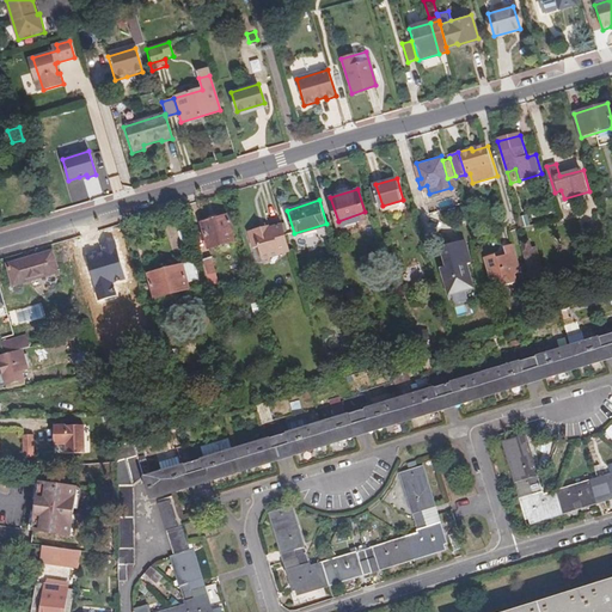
[(234,242),(228,215),(201,222),(208,248),(234,242)]
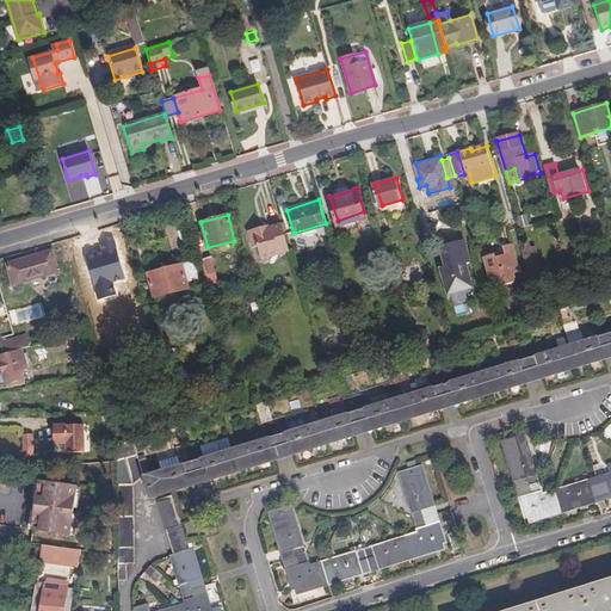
[(289,245),(283,222),(270,227),(263,228),(263,226),(250,229),(254,246),(259,245),(264,258),(282,253),(281,247),(289,245)]
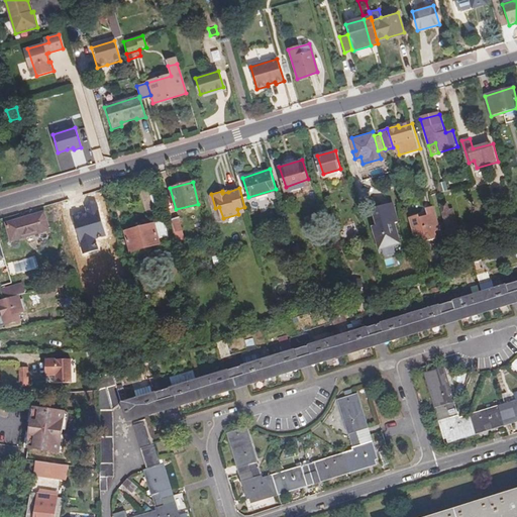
[(394,203),(373,209),(377,225),(373,227),(376,238),(379,249),(402,243),(396,223),(399,222),(394,203)]
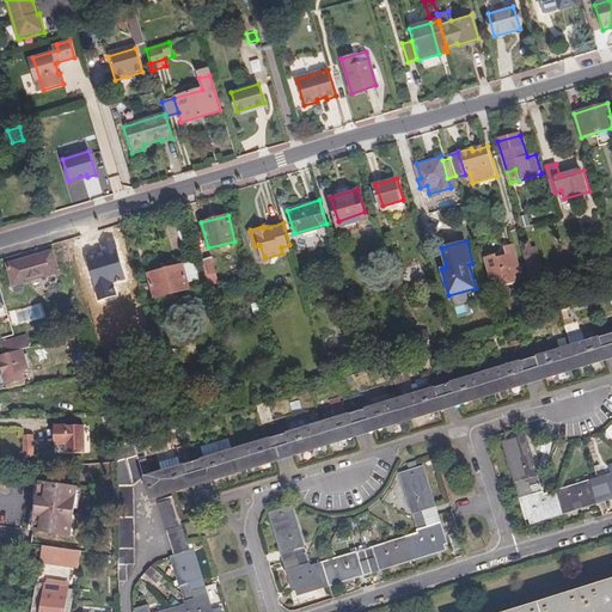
[(527,251),(524,252),(530,277),(545,273),(538,246),(533,248),(532,242),(525,244),(527,251)]
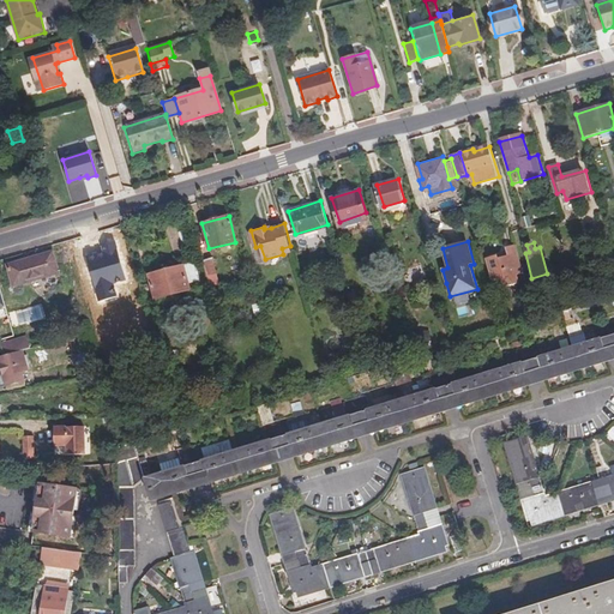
[(519,277),(527,276),(518,247),(507,251),(510,257),(511,259),(501,262),(501,259),(489,263),(497,284),(504,283),(506,290),(522,286),(519,277)]
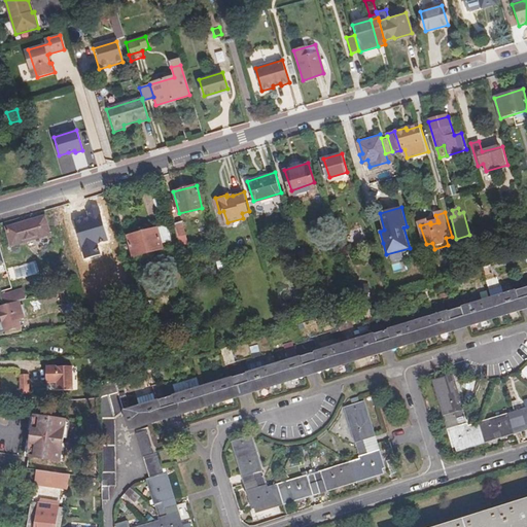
[(49,234),(44,216),(6,227),(11,245),(49,234)]
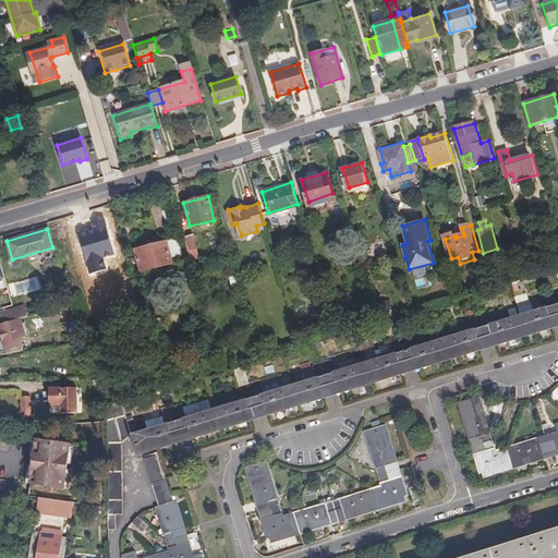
[(185,235),(192,259),(199,256),(193,233),(185,235)]
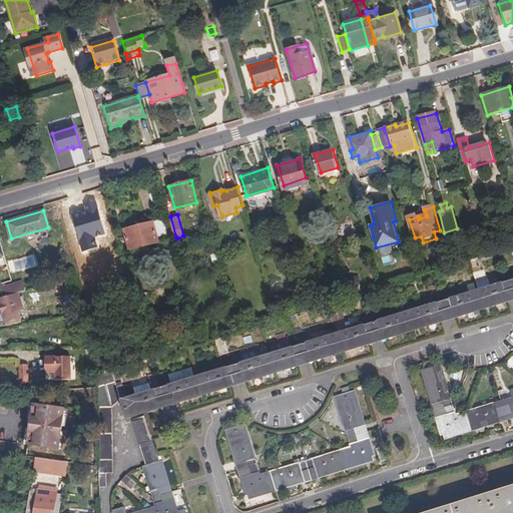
[(166,231),(161,217),(125,229),(131,250),(159,241),(157,234),(166,231)]
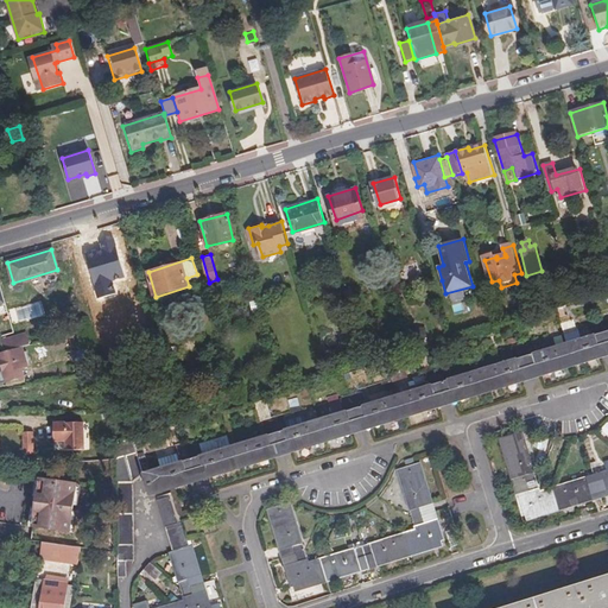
[(344,289),(350,310),(359,308),(352,287),(344,289)]
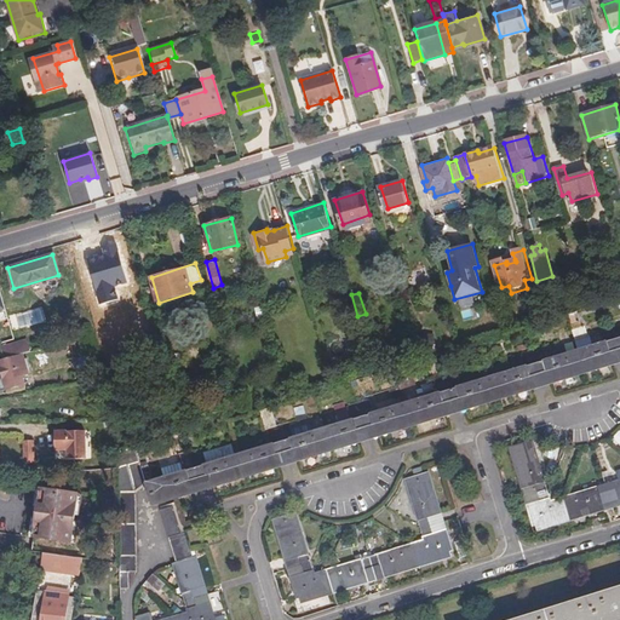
[(464,322),(477,320),(471,299),(459,302),(464,322)]
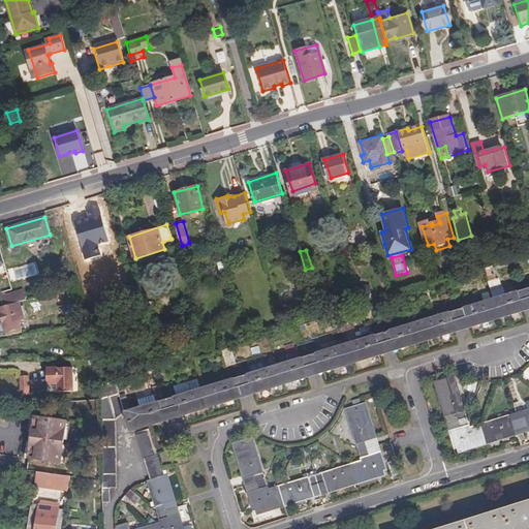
[(128,267),(130,273),(138,271),(136,265),(128,267)]
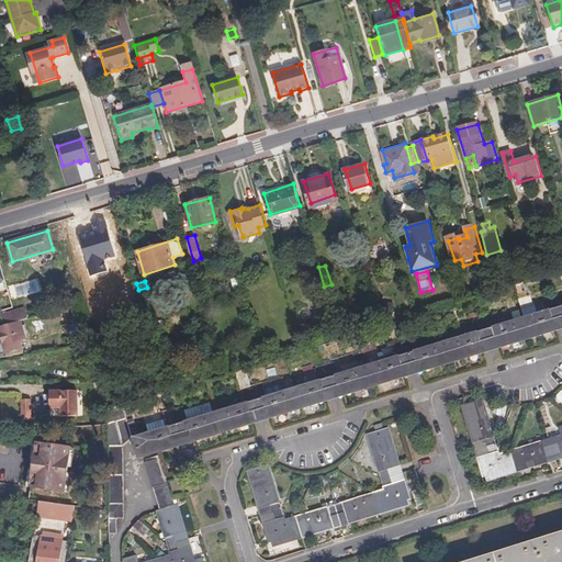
[(518,311),(514,296),(504,300),(508,314),(518,311)]
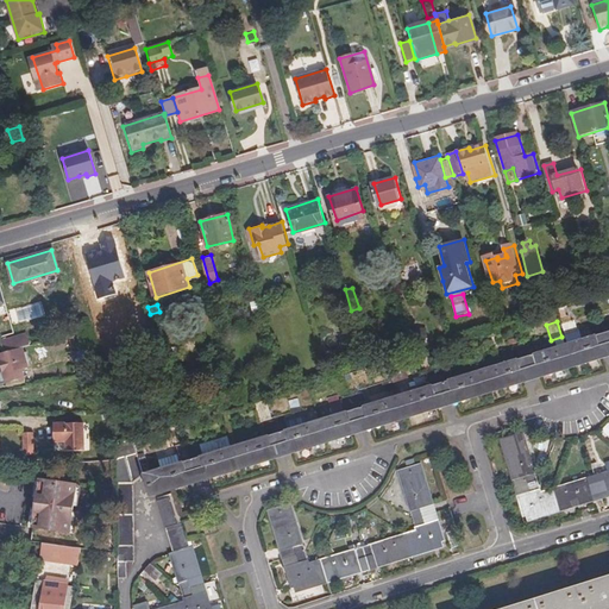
[(608,343),(608,332),(597,337),(600,346),(608,343)]
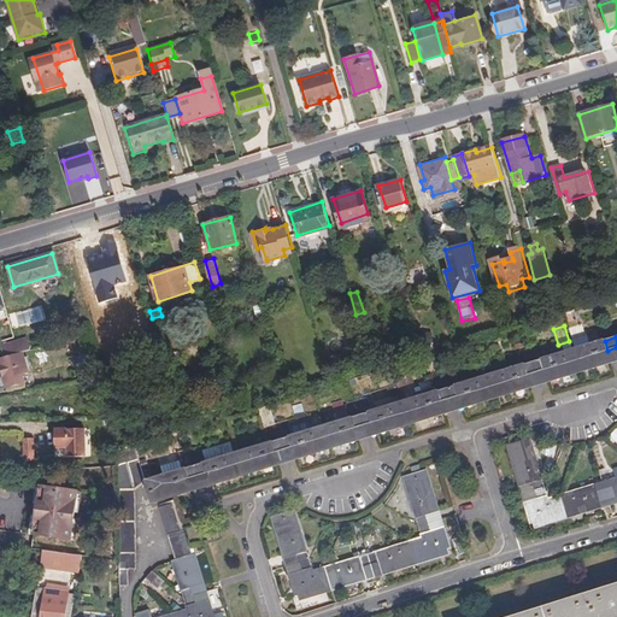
[(4,359),(22,353),(29,352),(27,341),(10,346),(10,348),(1,351),(4,359)]
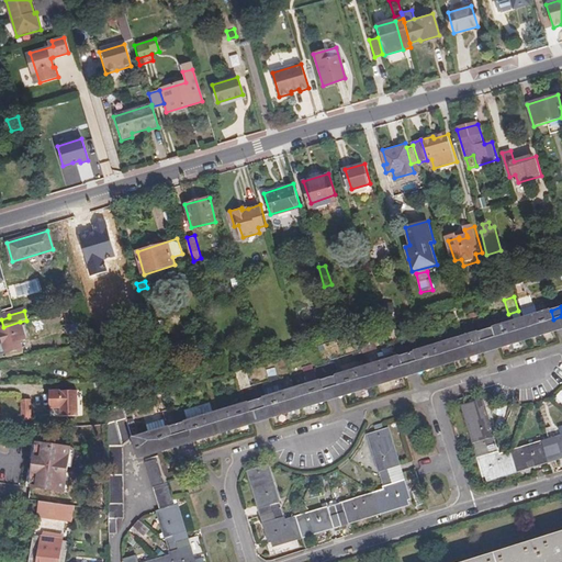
[(552,329),(561,326),(561,316),(553,319),(551,311),(547,312),(552,329)]
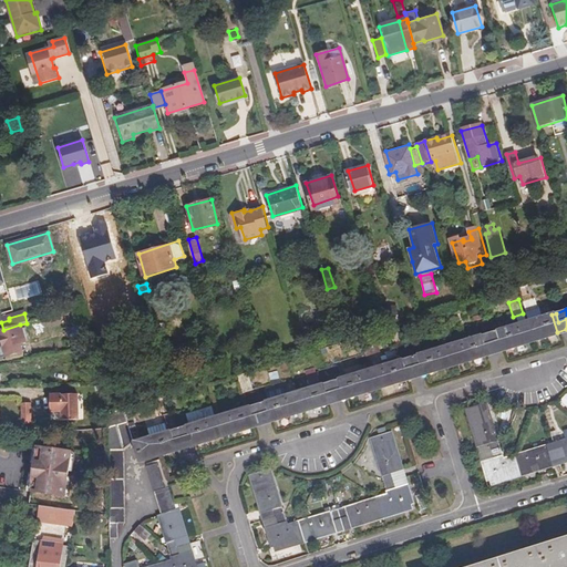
[(506,348),(557,332),(552,315),(501,330),(506,348)]
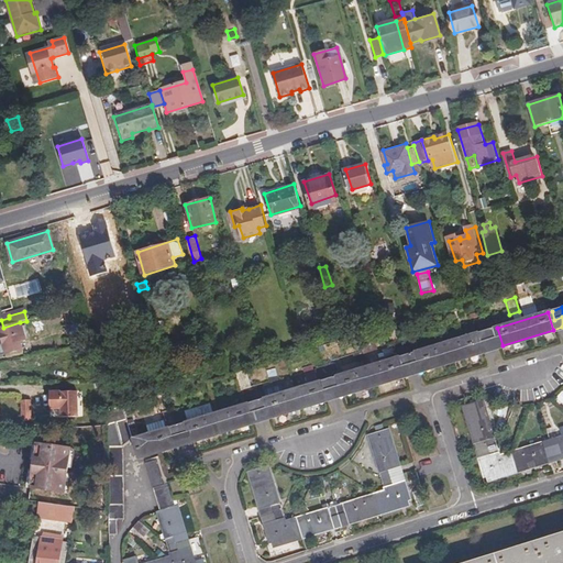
[(163,319),(154,321),(157,333),(166,331),(163,319)]
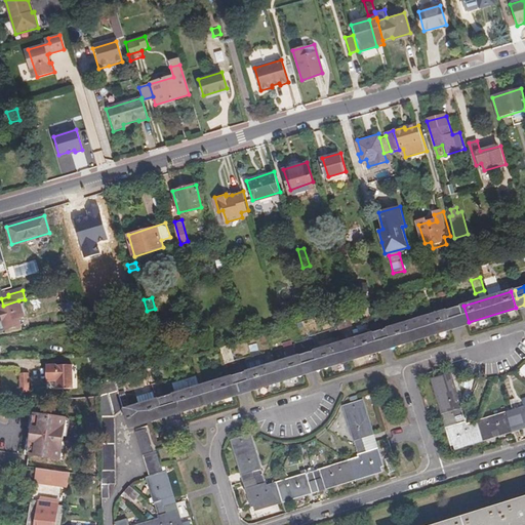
[(3,306),(0,306),(0,313),(4,329),(21,325),(18,318),(23,316),(18,300),(3,306)]
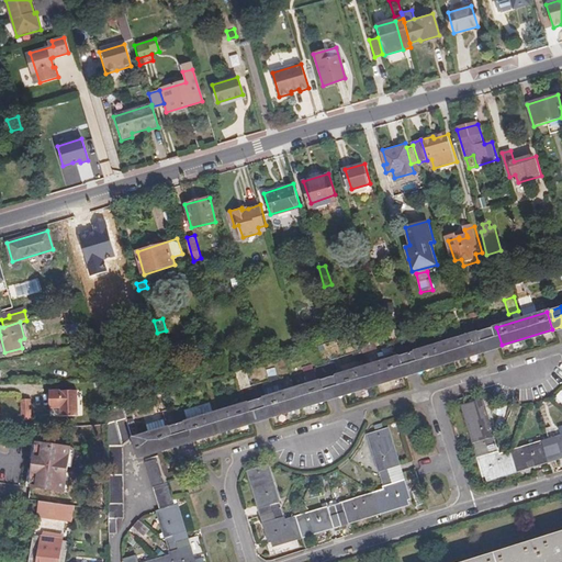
[(75,348),(86,346),(86,344),(77,347),(74,335),(81,333),(79,324),(68,327),(75,348)]
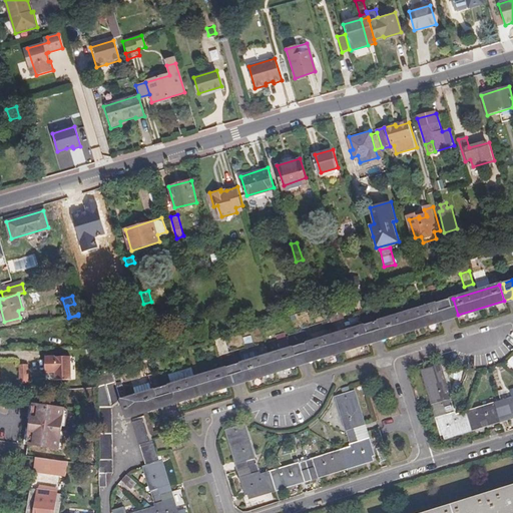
[(304,298),(295,301),(298,312),(307,310),(304,298)]
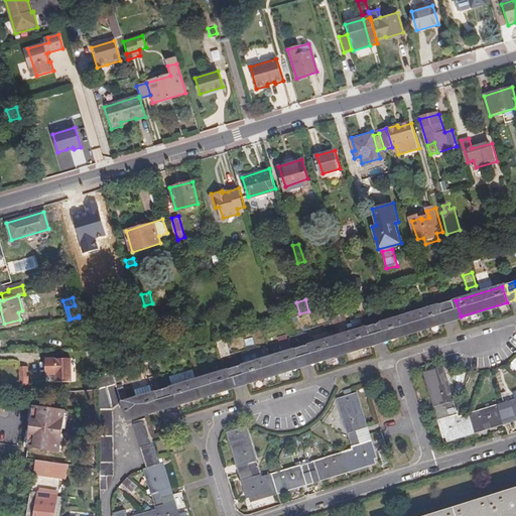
[(440,323),(461,316),(456,300),(452,301),(454,309),(441,313),(439,304),(435,306),(440,323)]
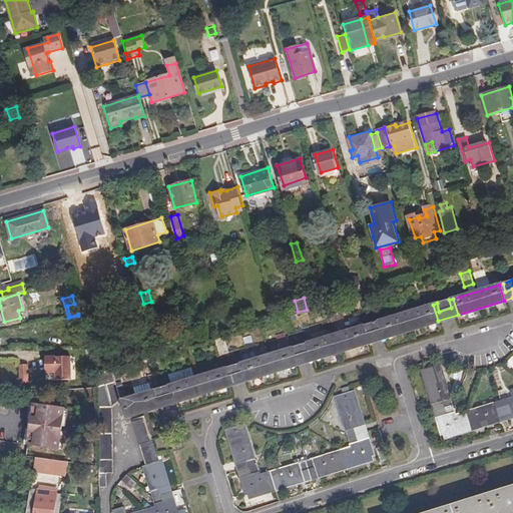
[(451,308),(449,300),(437,303),(439,312),(451,308)]
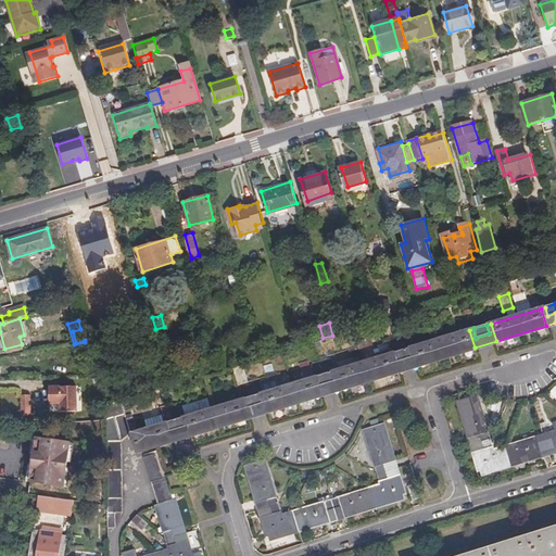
[(76,343),(85,340),(80,329),(73,331),(76,343)]
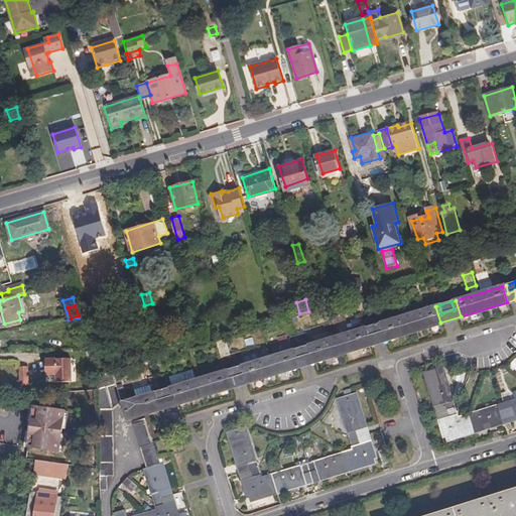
[(332,316),(334,326),(347,320),(345,312),(332,316)]
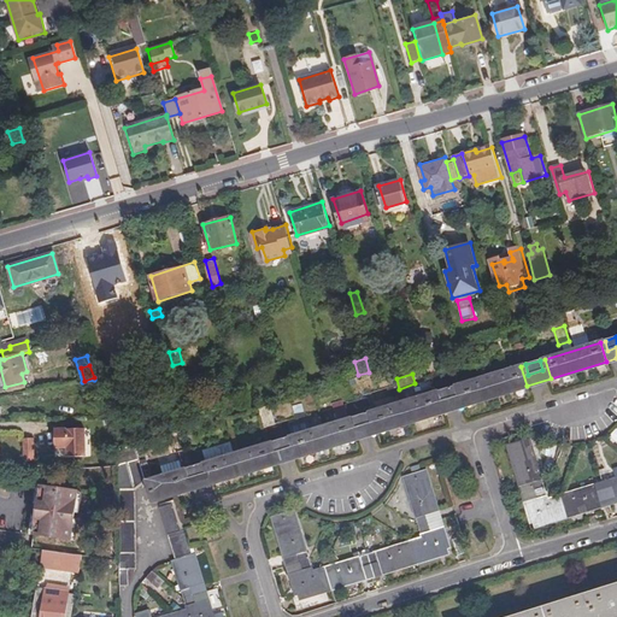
[(456,398),(452,387),(439,392),(442,401),(456,398)]
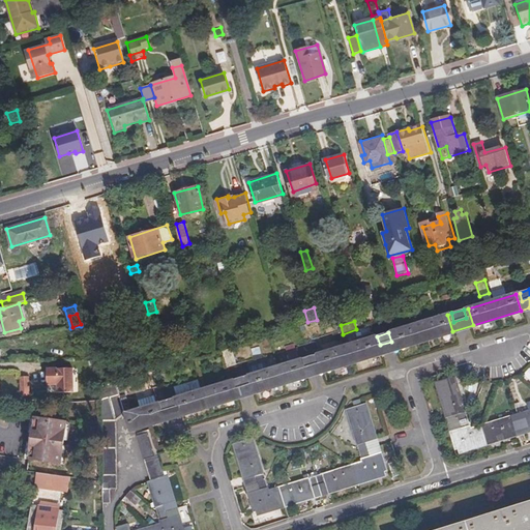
[(316,355),(303,358),(305,366),(318,363),(316,355)]
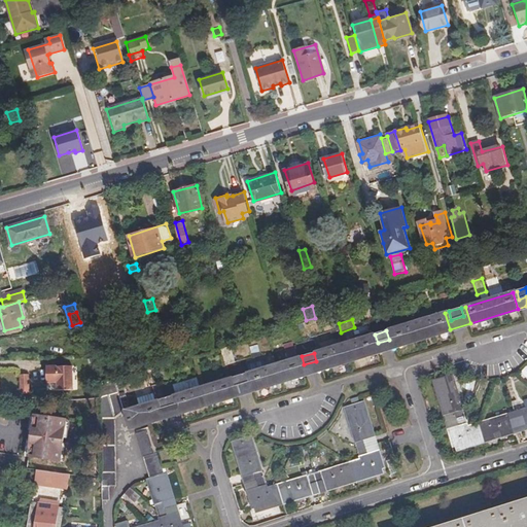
[(73,367),(49,367),(49,384),(60,384),(60,391),(75,391),(75,376),(74,376),(73,367)]
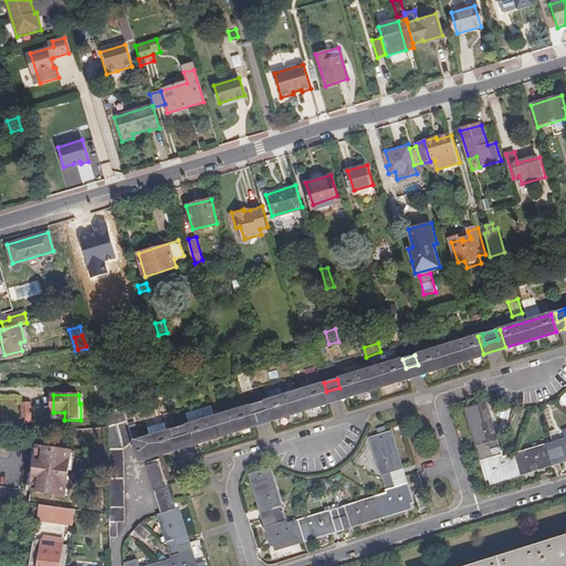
[(264,401),(251,405),(254,413),(266,410),(264,401)]
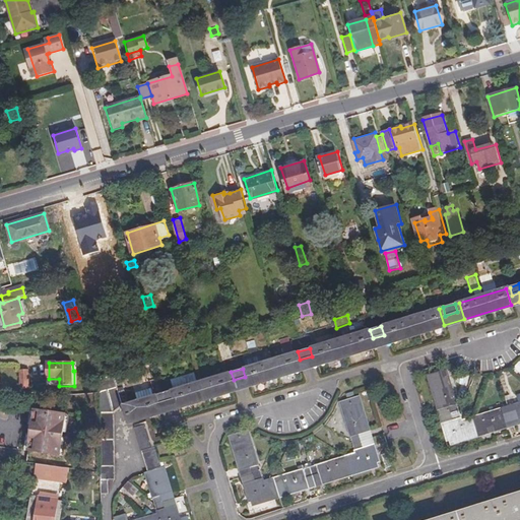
[(429,375),(439,406),(456,401),(446,370),(429,375)]
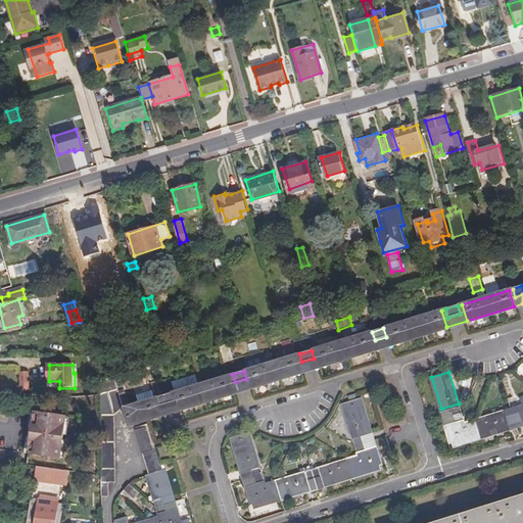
[(30,373),(20,373),(20,392),(31,392),(30,373)]
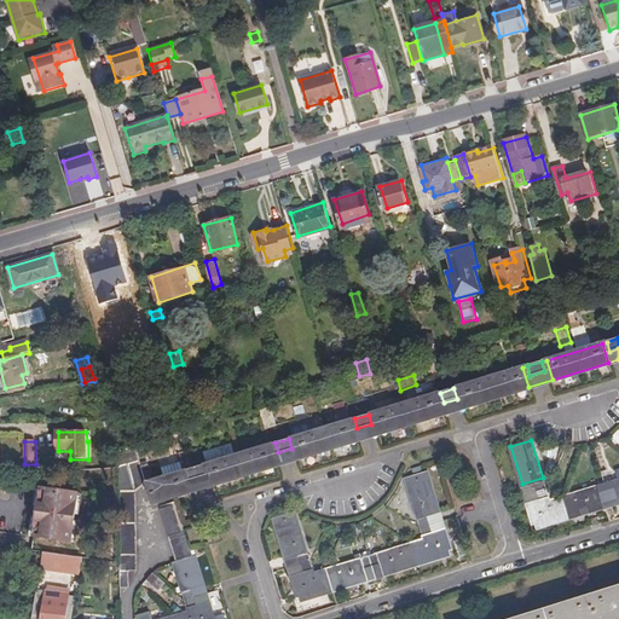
[(117,460),(117,468),(119,561),(120,589),(129,589),(128,562),(137,562),(136,491),(144,484),(150,502),(190,490),(184,470),(183,470),(180,463),(160,469),(162,478),(154,480),(142,444),(115,451),(117,460)]
